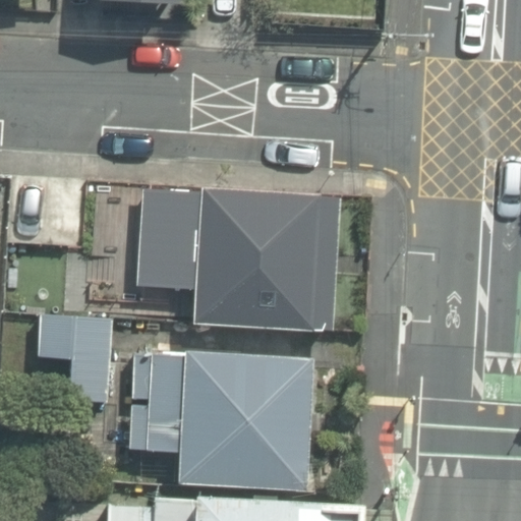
[(71,0),(71,11),(113,14),(114,0),(71,0)]
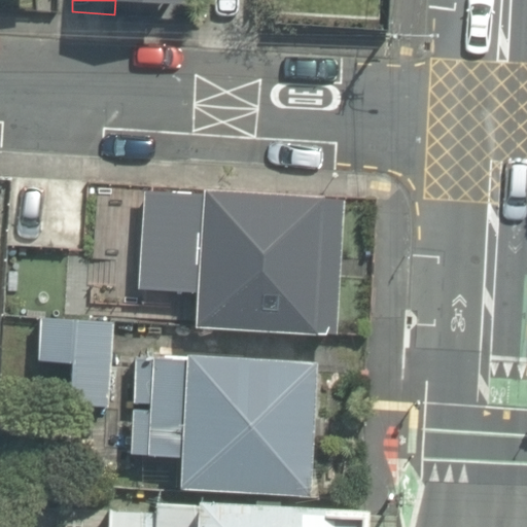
[(81,286),(120,289),(127,184),(89,182),(81,286)]
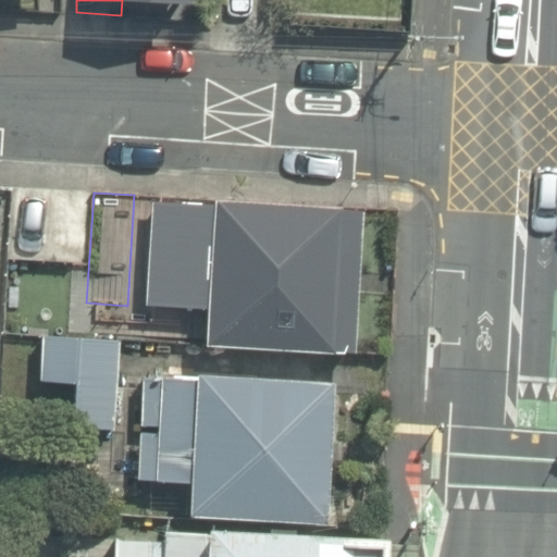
[(207,344),(335,353),(335,346),(353,347),(361,214),(342,212),(342,208),(217,200),(217,206),(159,202),(158,231),(147,230),(146,250),(175,252),(175,259),(159,258),(157,302),(209,307),(207,344)]
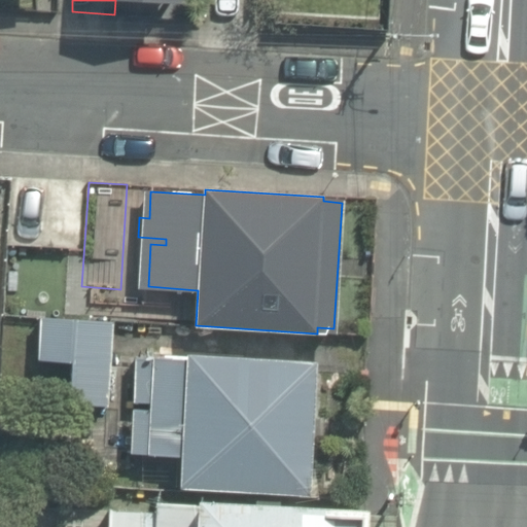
[(68,402),(108,407),(115,320),(42,315),(38,359),(72,361),(68,402)]
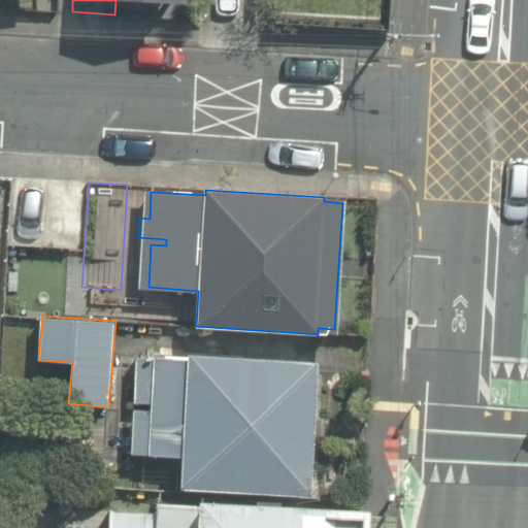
[(180,485),(307,494),(316,364),(188,354),(187,360),(137,356),(134,402),(151,403),(150,409),(134,407),(130,451),(183,455),(180,485)]
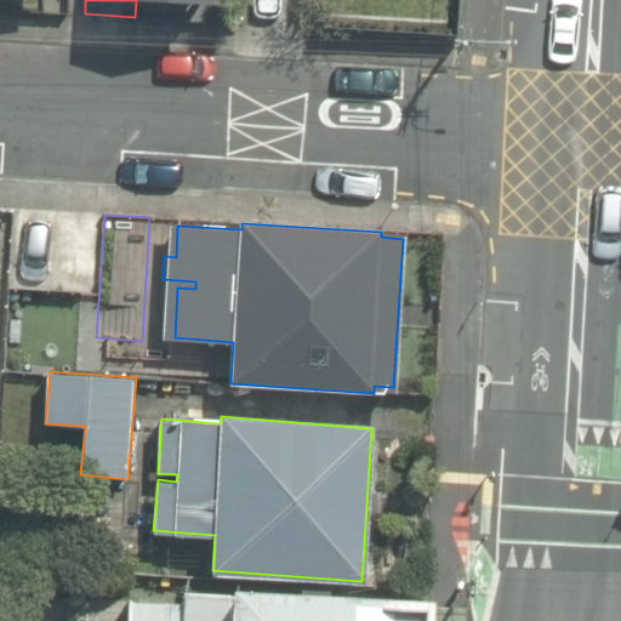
[(421,620),(423,608),(183,594),(126,602),(52,599),(50,620),(421,620)]
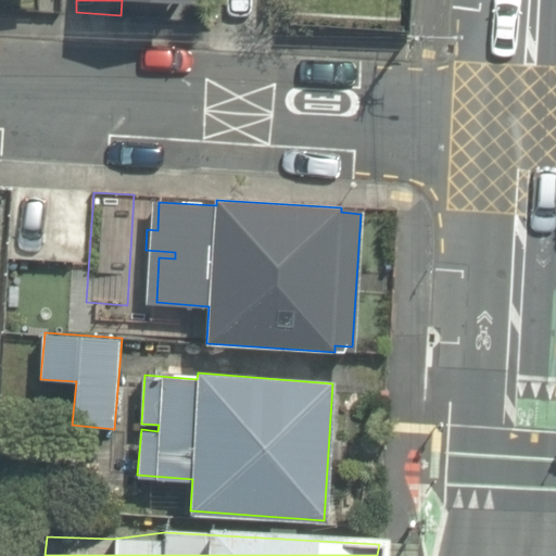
All buildings are outlined.
